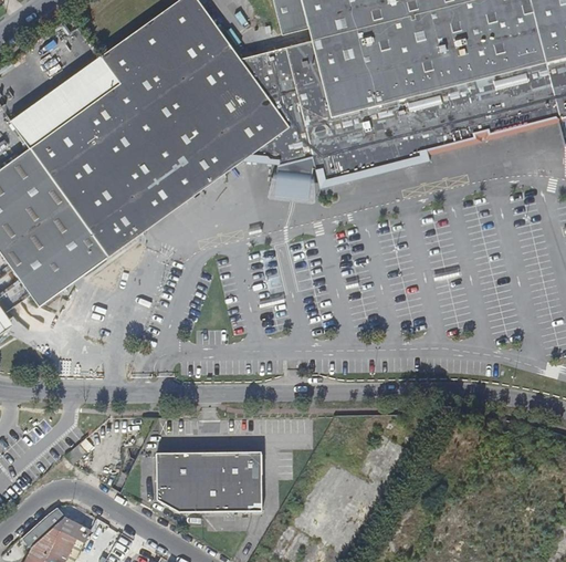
[(0,255),(38,306),(247,157),(289,123),(238,58),(196,0),(174,0),(7,121),(27,147),(0,166),(0,255)]
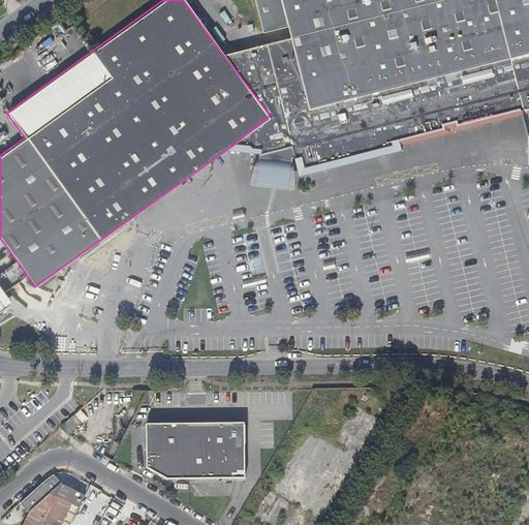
[(291,37),(222,54),(271,115),(230,147),(259,152),(293,144),(300,167),(392,145),(391,140),(523,106),(528,130),(528,129),(528,0),(254,0),(262,31),(288,25),(291,37)]
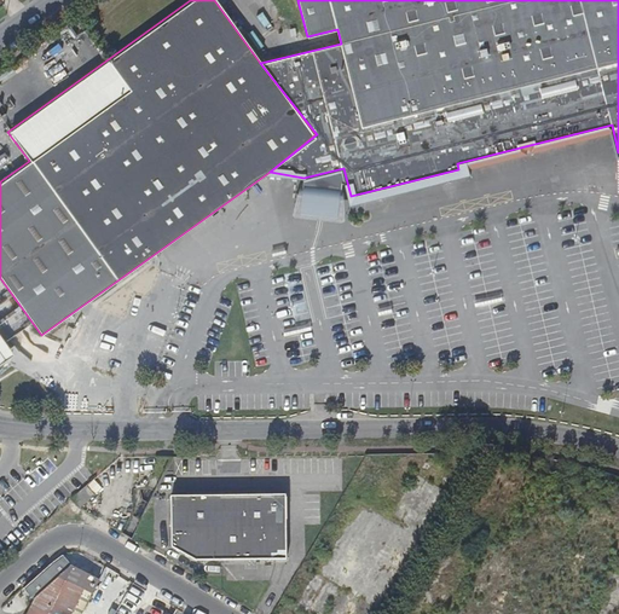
[(64,21),(70,30),(75,25),(69,18),(64,21)]
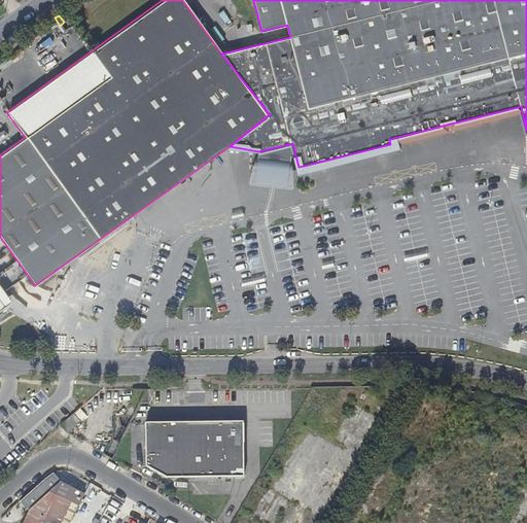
[(221,38),(225,35),(216,23),(211,26),(221,38)]
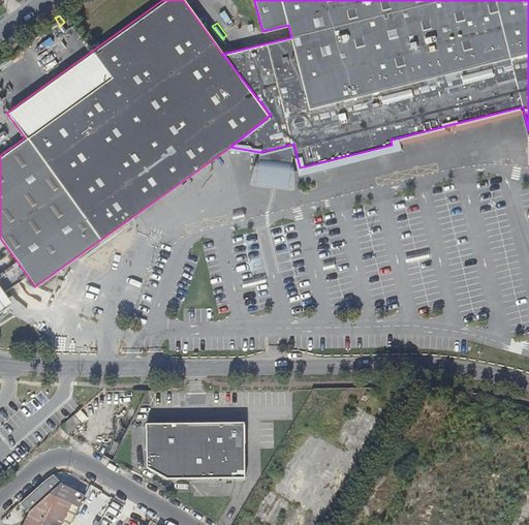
[(407,259),(430,253),(428,247),(405,253),(407,259)]
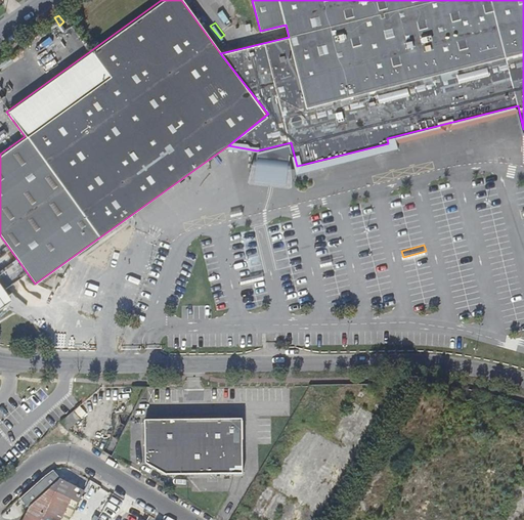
[(343,256),(320,261),(321,268),(345,262),(343,256)]
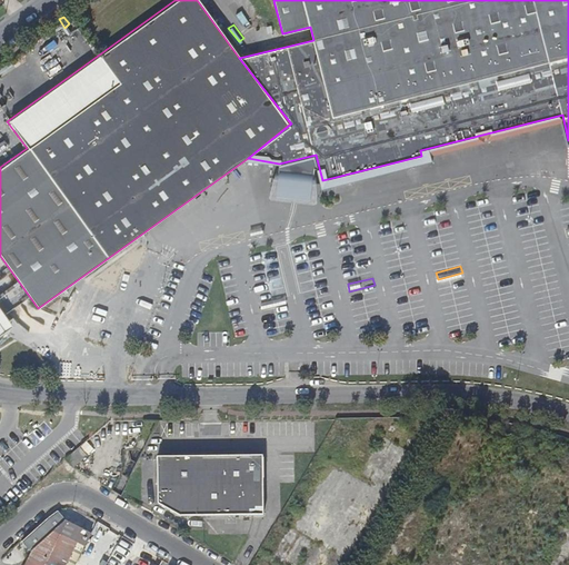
[(5,304),(22,298),(20,289),(10,291),(9,287),(0,289),(5,304)]
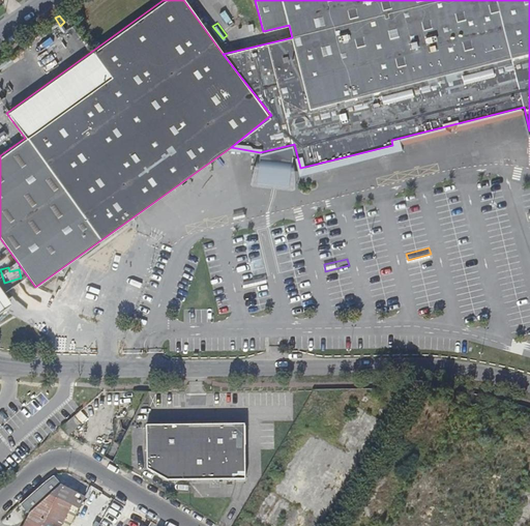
[(267,280),(265,273),(242,279),(243,285),(267,280)]
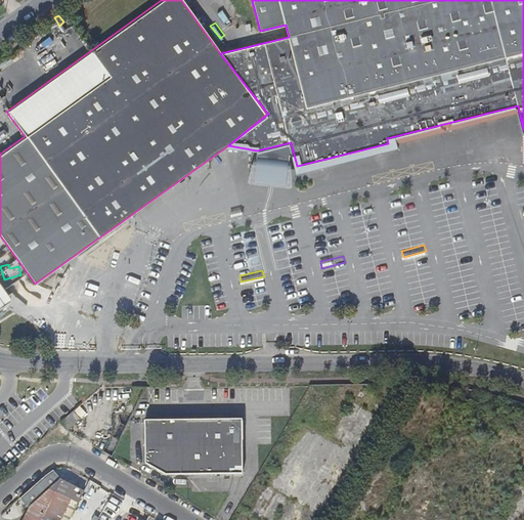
[(0,309),(10,303),(0,289),(0,309)]
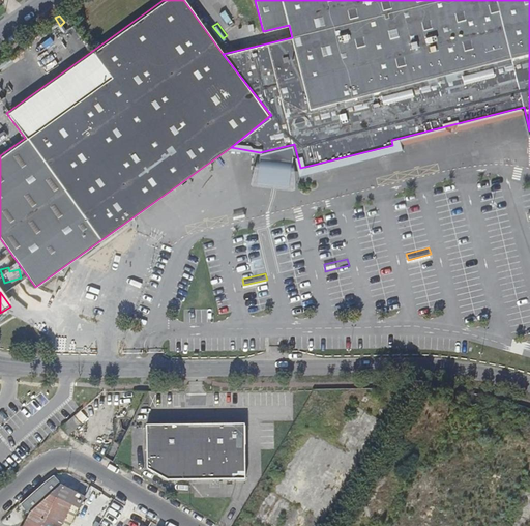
[(77,413),(63,427),(70,434),(83,421),(77,413)]
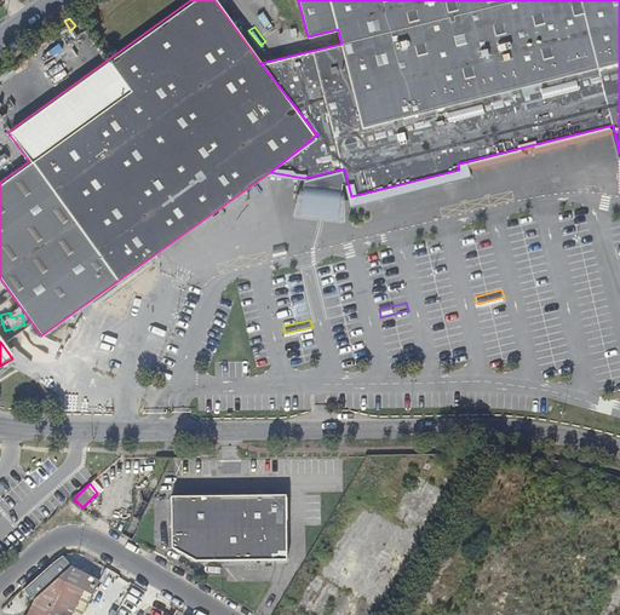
[(288,558),(288,494),(173,495),(173,545),(197,559),(288,558)]
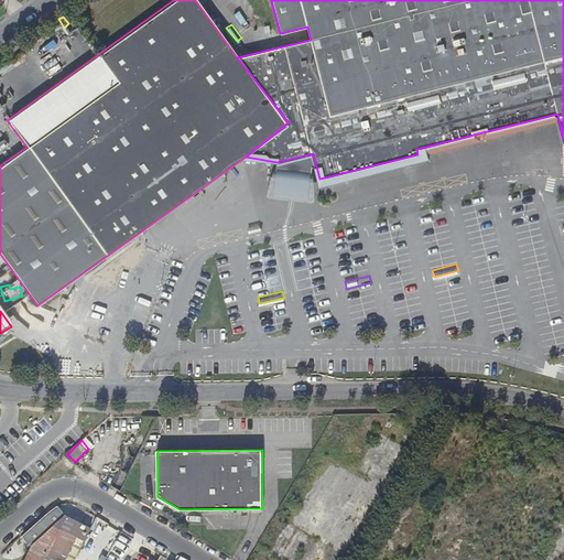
[(33,545),(24,559),(73,559),(90,526),(69,516),(58,503),(23,534),(33,545)]
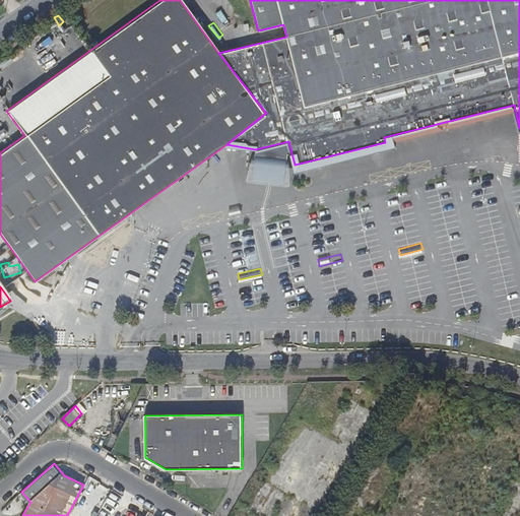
[(117,515),(118,515),(98,504),(89,515),(117,515)]
